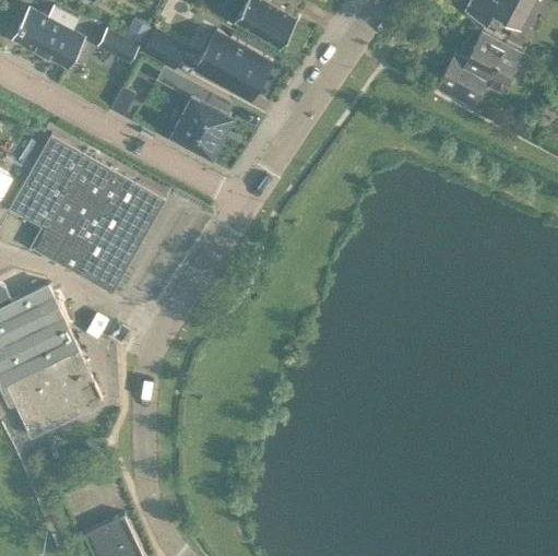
[(244,0),(233,21),(279,48),(296,19),(263,0),(244,0)]
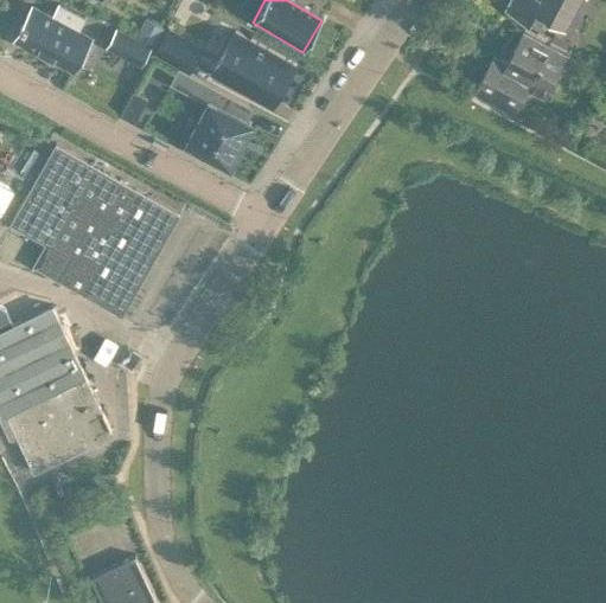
[(510,0),(503,13),(541,33),(548,19),(567,30),(581,0),(510,0)]
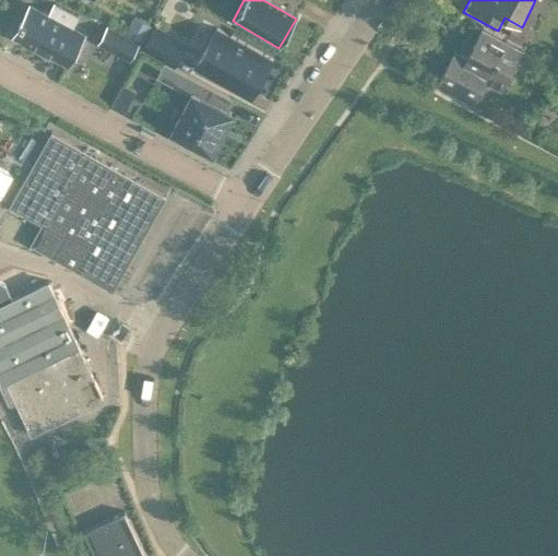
[(67,67),(82,37),(70,31),(75,20),(52,8),(49,14),(51,15),(49,20),(28,9),(13,38),(67,67)]
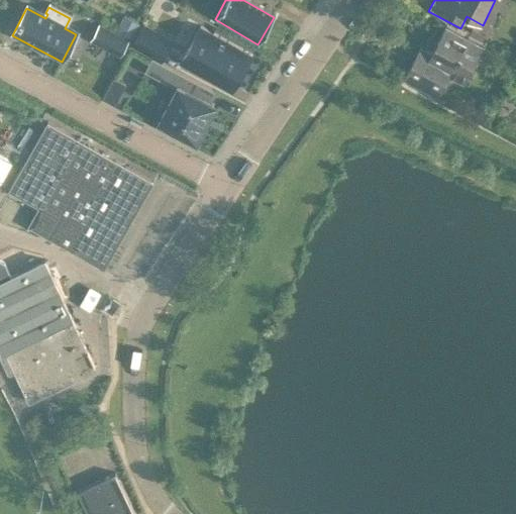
[(123,19),(115,33),(130,41),(137,27),(123,19)]
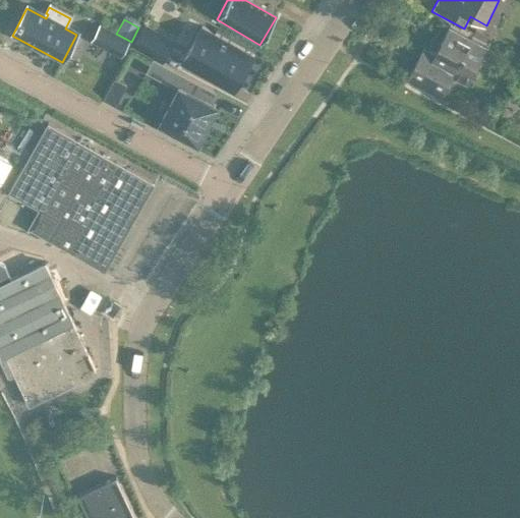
[(99,29),(91,44),(120,59),(127,44),(99,29)]
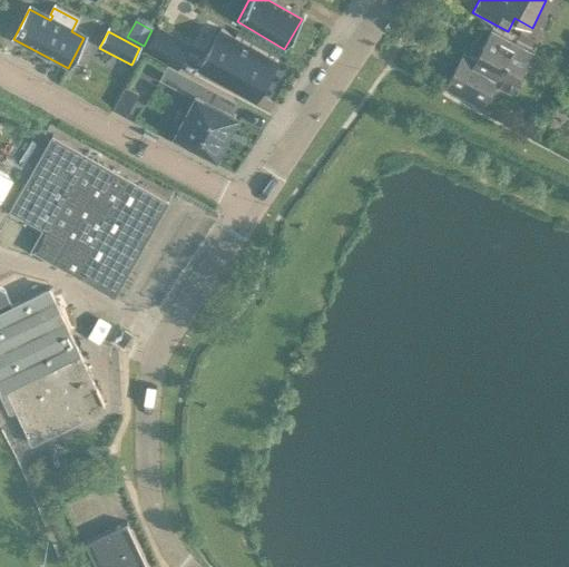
[(187,49),(156,32),(145,54),(176,70),(187,49)]
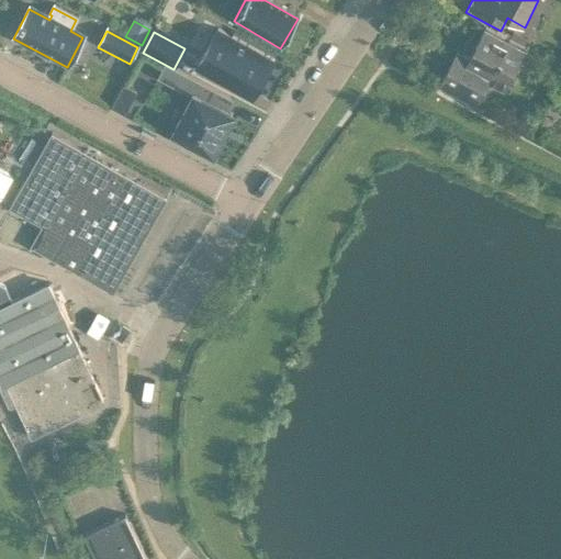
[(195,68),(245,96),(266,59),(215,32),(195,68)]
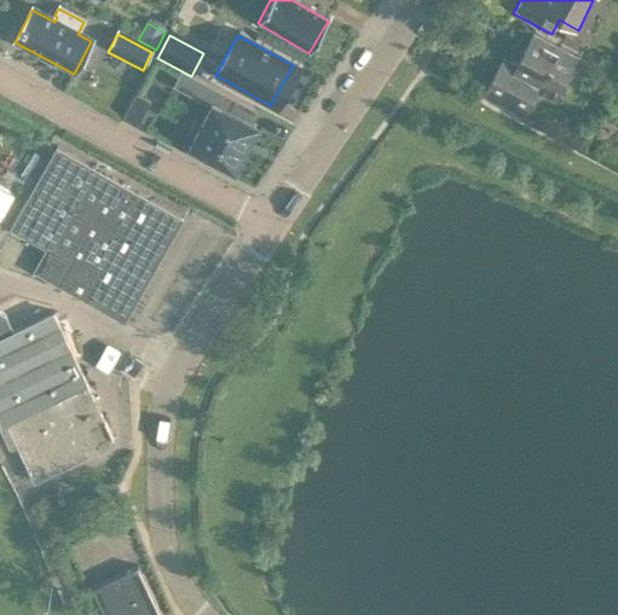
[(502,62),(483,98),(523,120),(530,106),(537,94),(556,105),(579,62),(573,58),(560,51),(533,36),(517,69),(508,65),(502,62)]
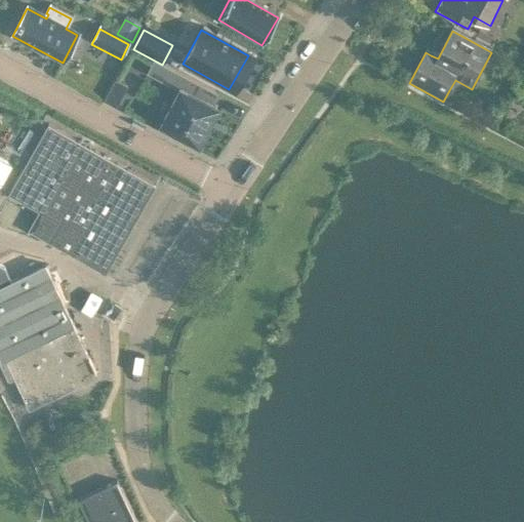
[(198,142),(214,111),(215,109),(213,108),(213,109),(209,106),(214,94),(154,63),(147,75),(180,92),(164,123),(163,123),(162,125),(164,126),(179,134),(177,137),(192,145),(194,142),(195,143),(197,144),(198,142)]
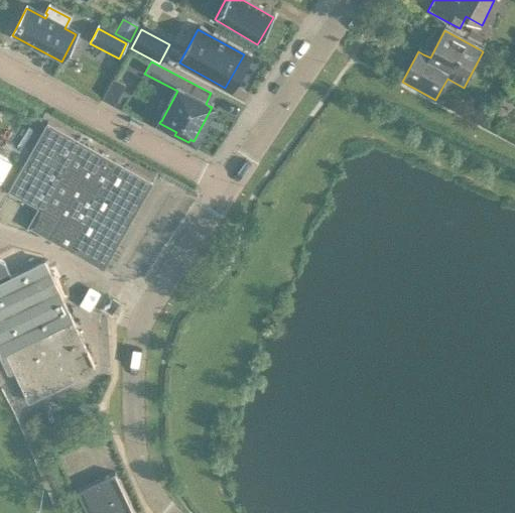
[(102,104),(113,109),(123,89),(112,84),(102,104)]
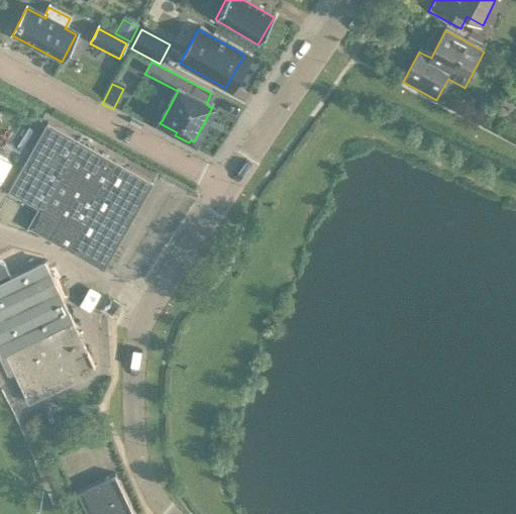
[(37,211),(27,230),(103,274),(152,186),(77,142),(45,125),(30,152),(8,195),(37,211)]
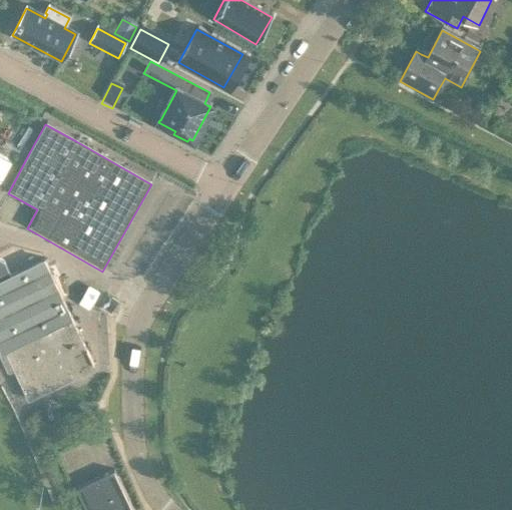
[(0,352),(1,354),(3,353),(28,403),(95,371),(43,262),(10,277),(3,264),(0,262),(0,352)]
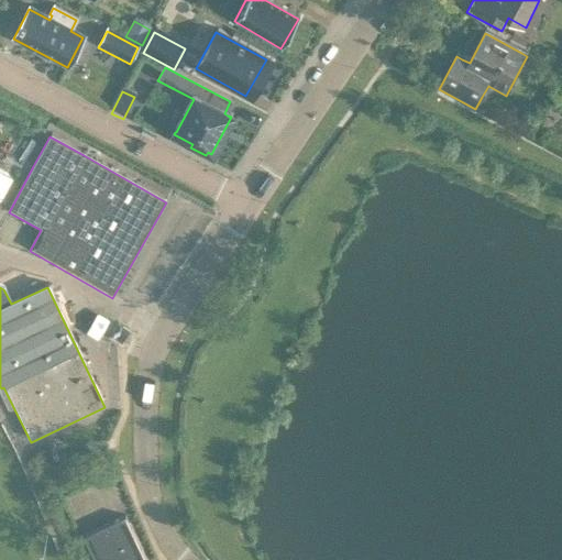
[(122,330),(114,341),(121,344),(128,333),(122,330)]
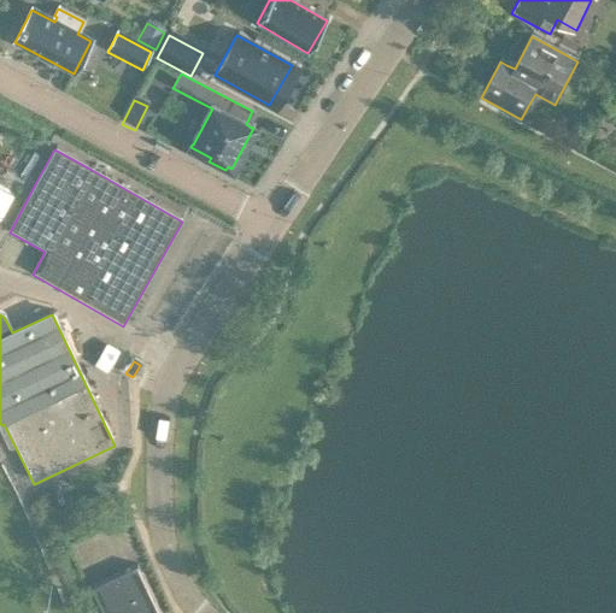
[(157,612),(136,569),(103,584),(92,590),(103,612),(157,612)]
